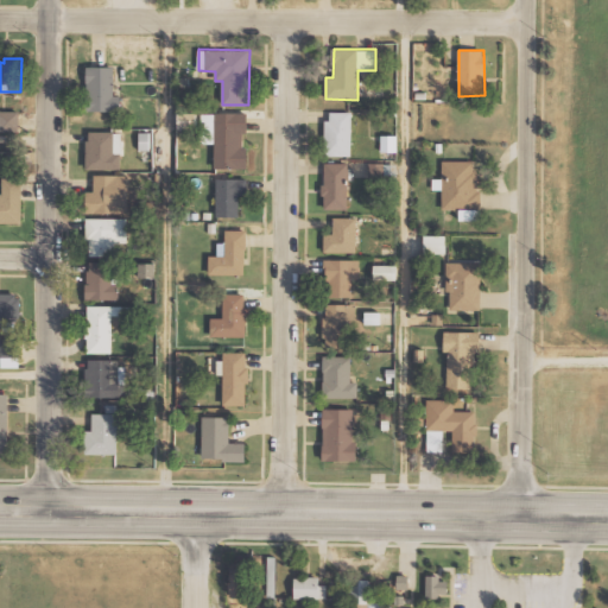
[(87,111),(120,112),(120,95),(114,95),(114,67),(88,67),(87,111)]
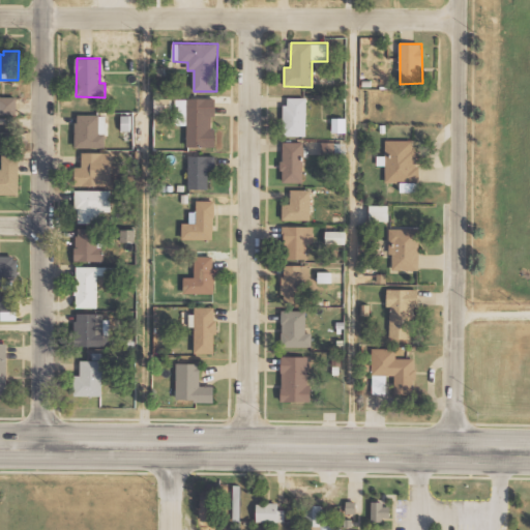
[(1,114),(17,115),(17,97),(1,96),(1,114)]
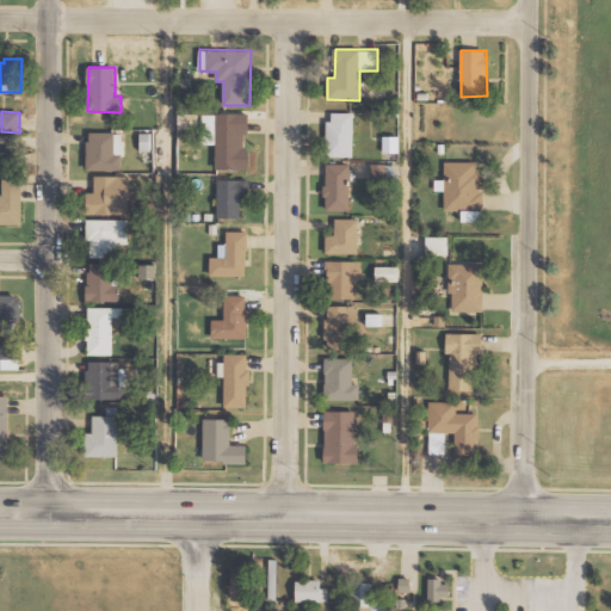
[(355,112),(328,112),(328,156),(353,156),(355,112)]
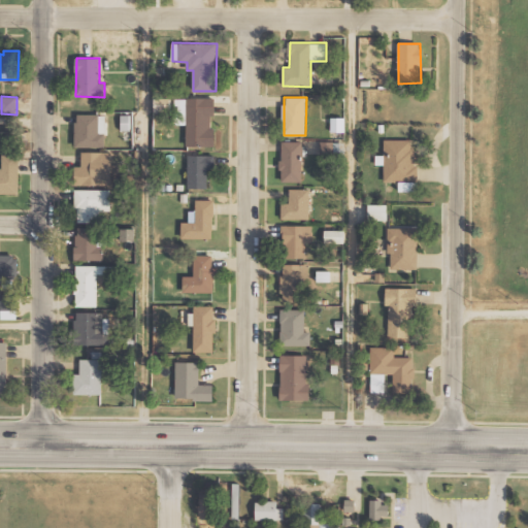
[(171,98),(155,98),(155,111),(171,111),(171,98)]
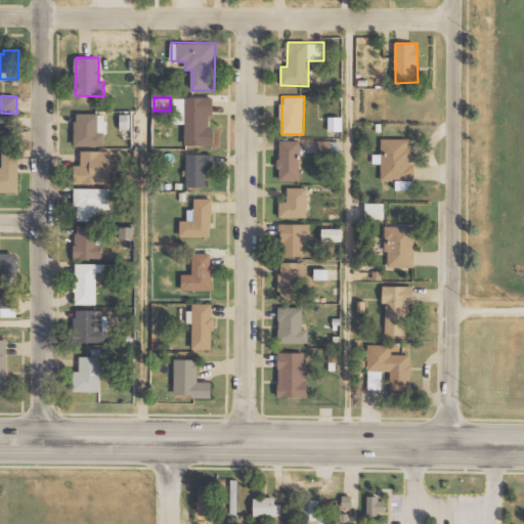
[(174,124),(185,124),(185,145),(212,145),(212,115),(214,115),(213,97),(173,98),(174,124)]
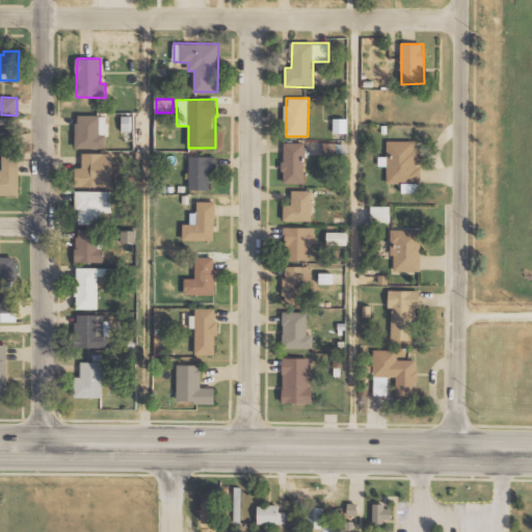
[(76,149),(107,149),(107,115),(77,115),(76,149)]
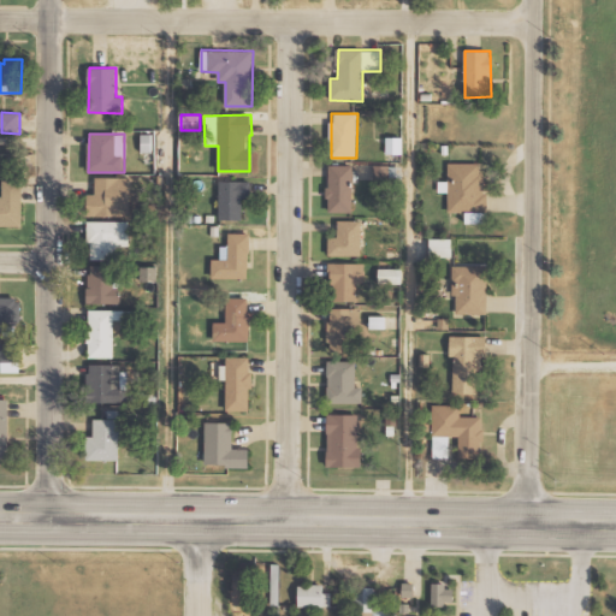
[(385,154),(402,154),(402,137),(386,136),(385,154)]
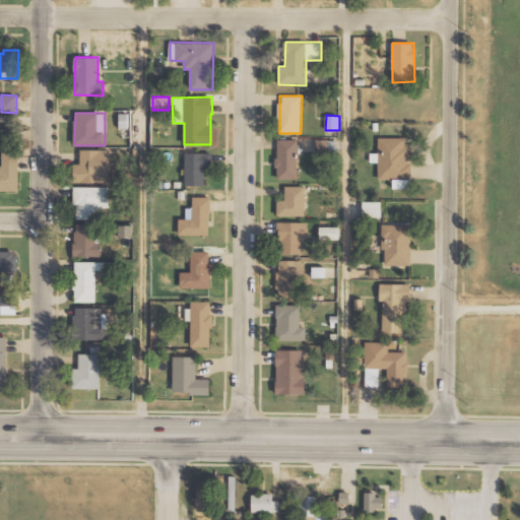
[(393,188),(410,188),(409,137),(378,138),(378,180),(393,179),(393,188)]
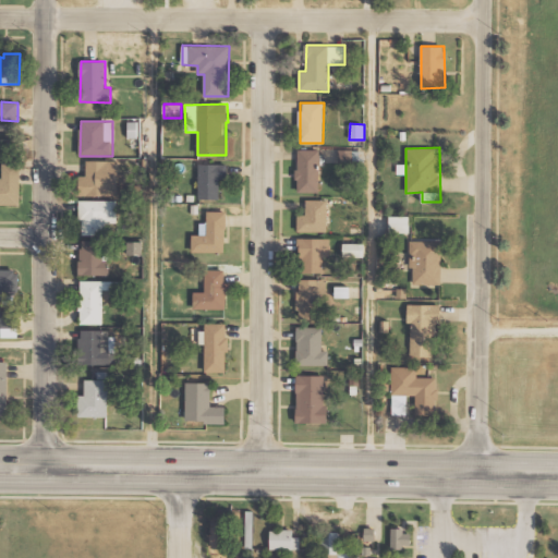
[(320,192),(319,149),(298,149),(298,192),(320,192)]
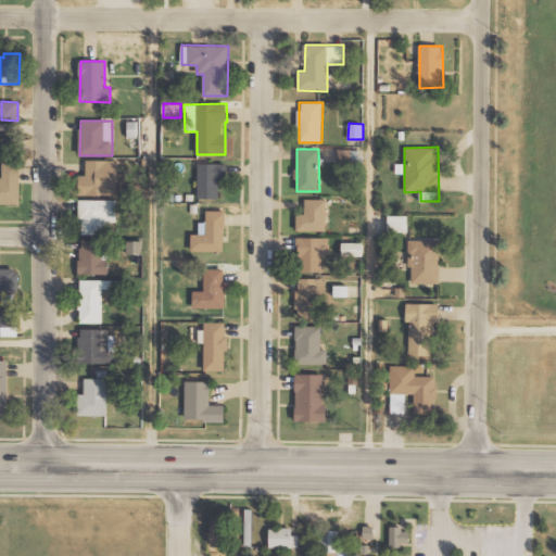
[(79,194),(118,196),(118,161),(86,160),(86,175),(79,175),(79,194)]
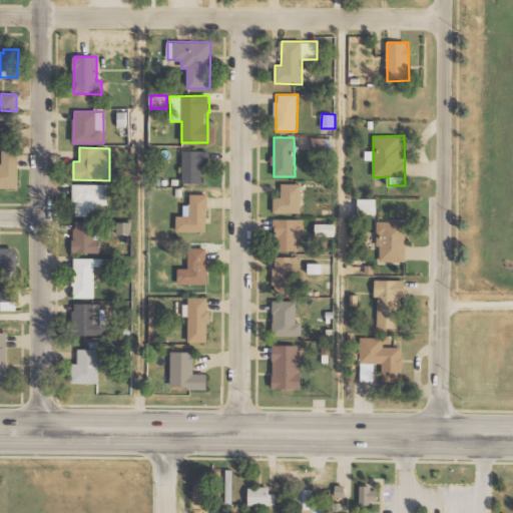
[(0,188),(18,188),(19,150),(3,150),(2,165),(0,164),(0,188)]
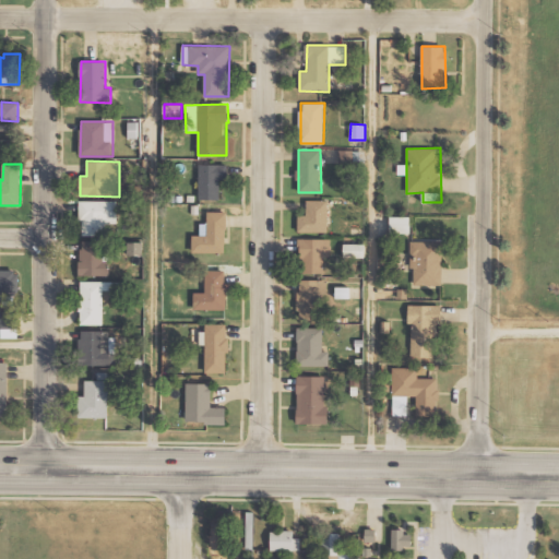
[(199,199),(219,200),(221,178),(227,178),(227,164),(200,164),(199,199)]
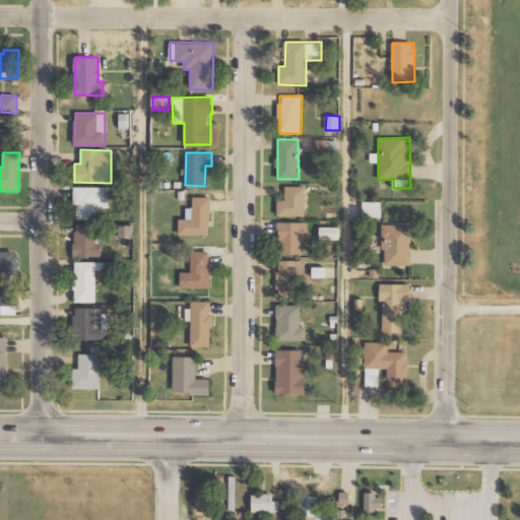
[(277,216),(306,215),(306,186),(285,186),(285,200),(277,200),(277,216)]
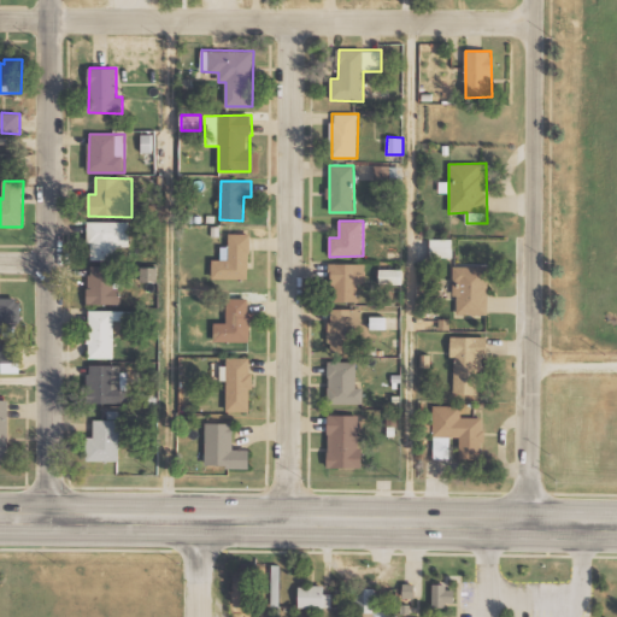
[(129,222),(89,222),(88,260),(117,260),(117,247),(129,247),(129,222)]
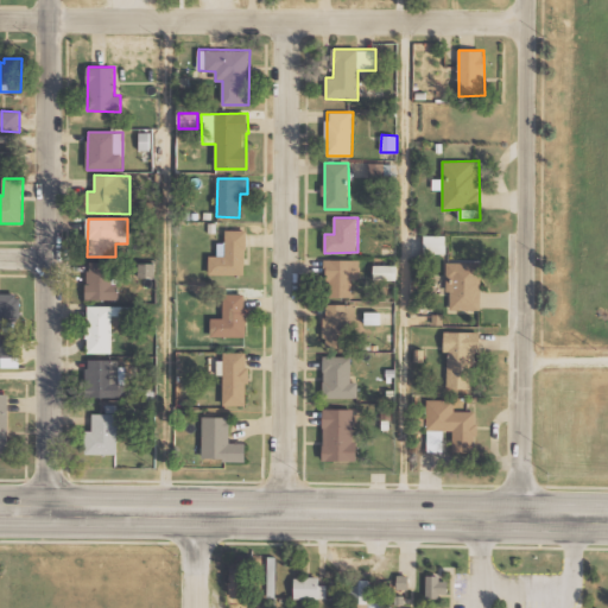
[(209,274),(246,276),(247,230),(226,230),(226,244),(217,244),(217,257),(210,257),(209,274)]
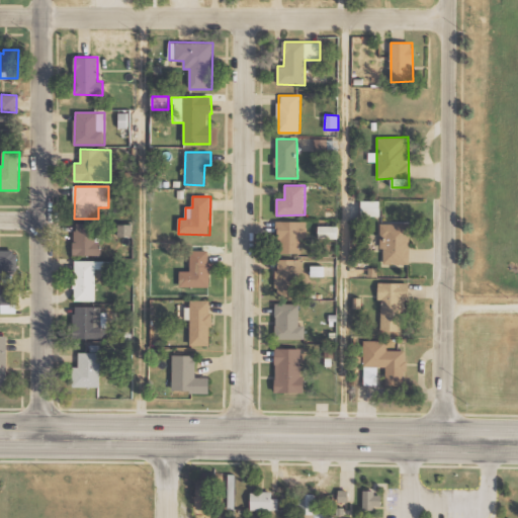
[(380,200),(361,200),(361,216),(380,217),(380,200)]
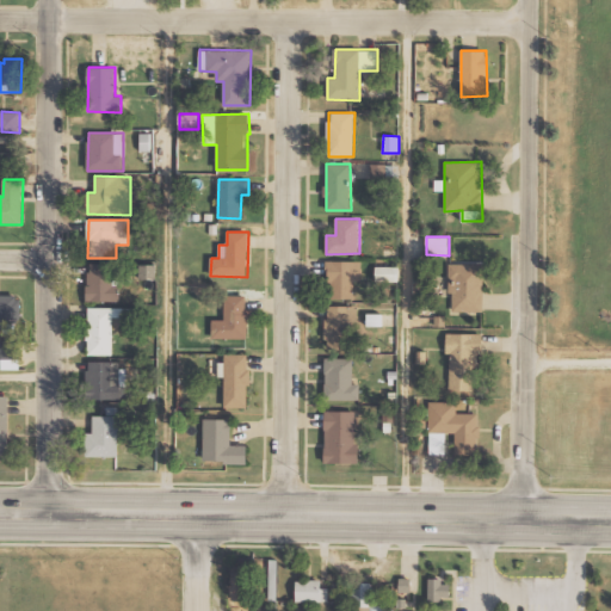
[(329,298),(355,298),(355,281),(362,279),(362,260),(329,261),(329,298)]
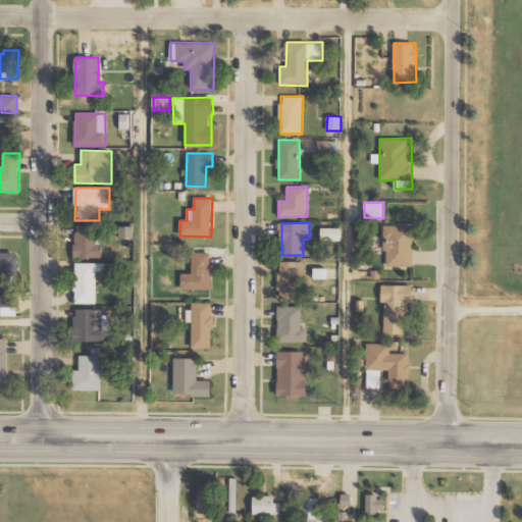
[(102,257),(102,224),(74,225),(74,258),(102,257)]
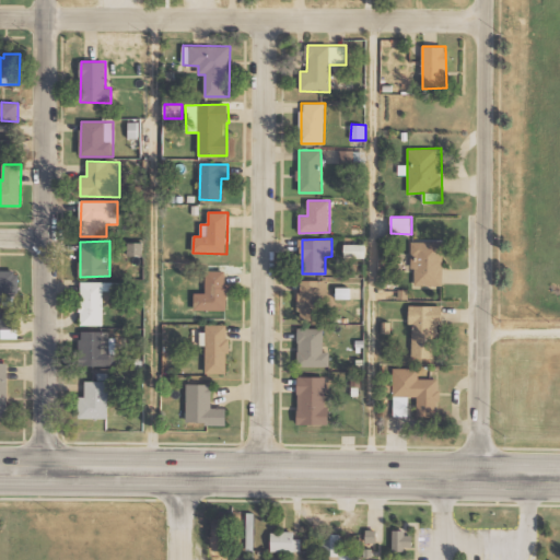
[(143,242),(128,242),(128,256),(143,256),(143,242)]
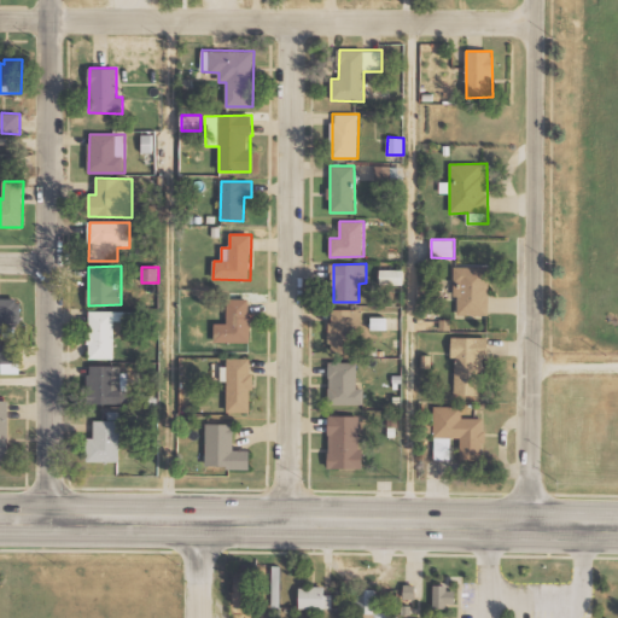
[(458,315),(489,315),(489,267),(454,267),(454,297),(459,297),(458,315)]
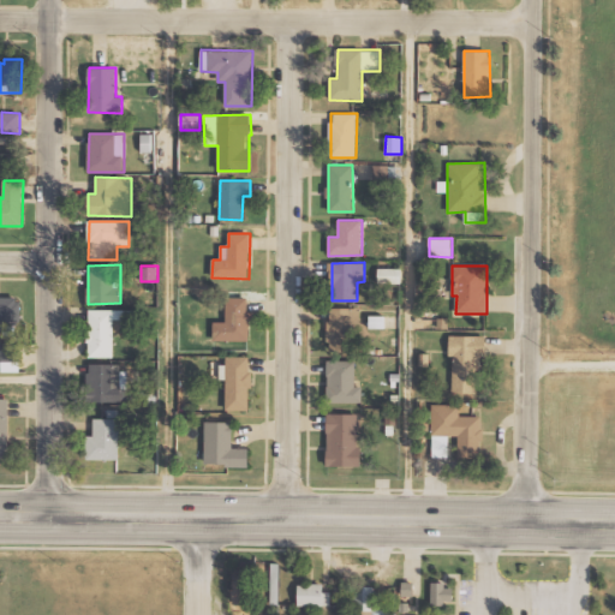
[(401,284),(401,268),(378,268),(378,284),(401,284)]
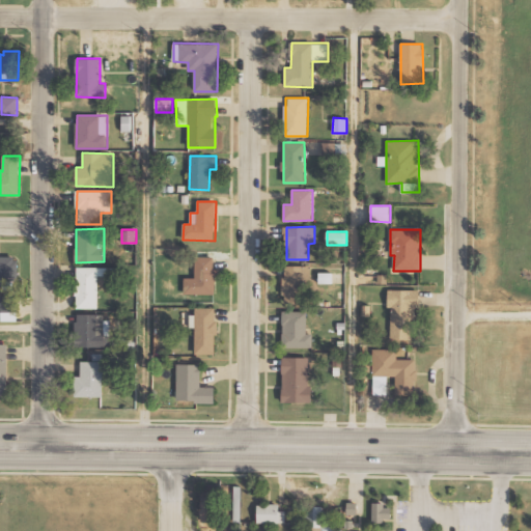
[(215,295),(216,257),(195,256),(195,278),(185,278),(185,294),(215,295)]
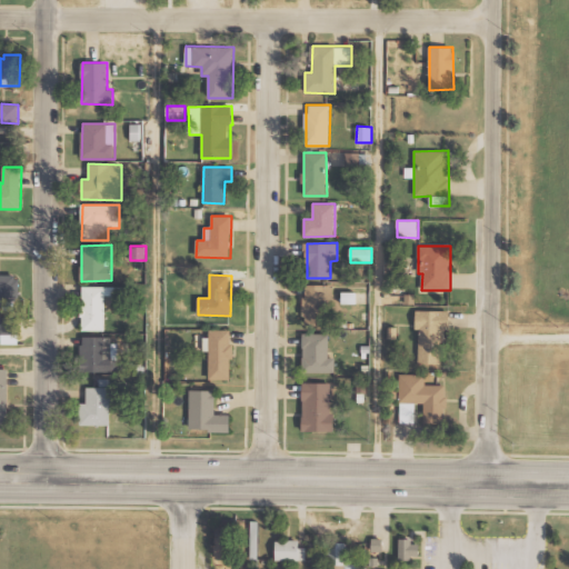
[(303,318),(310,318),(309,327),(326,327),(327,303),(332,303),(332,285),(305,285),(303,318)]
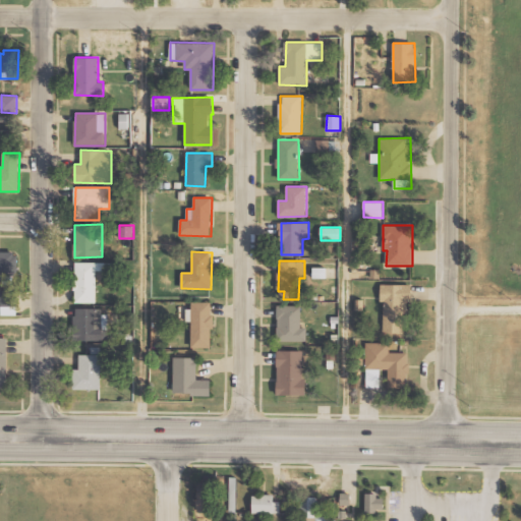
[(97,270),(118,270),(118,263),(75,262),(74,302),(96,303),(97,270)]
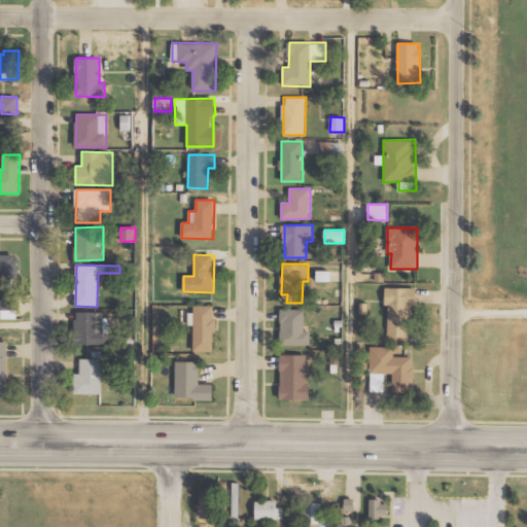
[(330,271),(317,271),(317,281),(330,282),(330,271)]
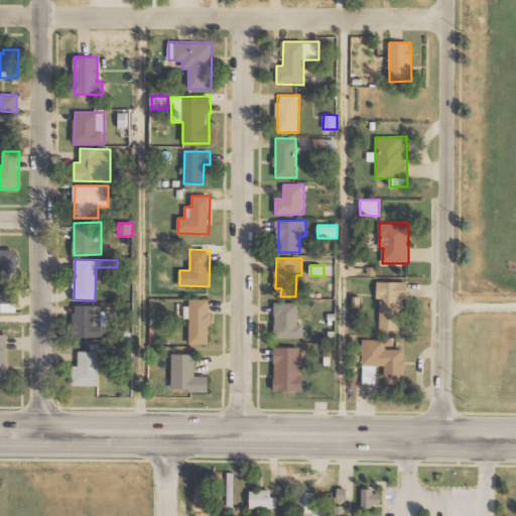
[(380,330),(399,330),(399,299),(408,298),(407,281),(377,281),(377,298),(380,298),(380,330)]
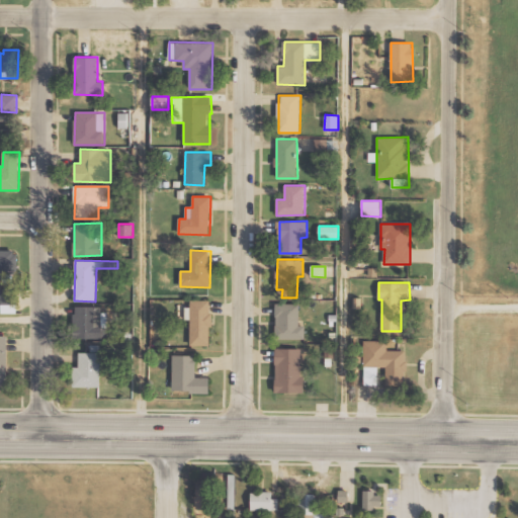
[(17,288),(0,288),(1,314),(17,313),(17,288)]
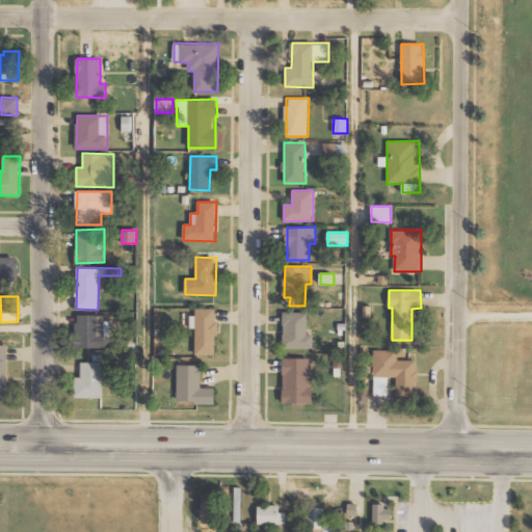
[(216,308),(192,309),(192,328),(195,328),(195,355),(217,354),(216,308)]
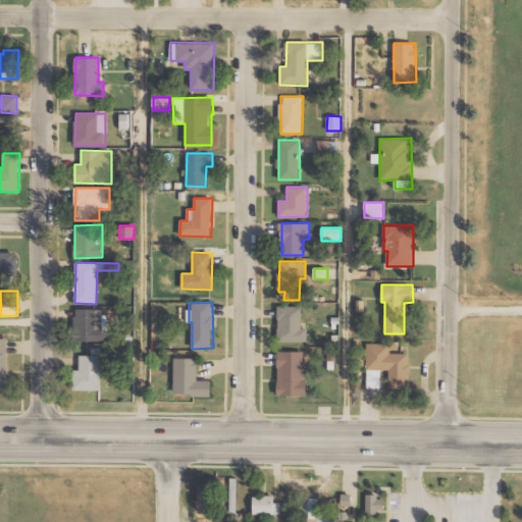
[(307,342),(307,328),(302,328),(302,306),(277,306),(278,342),(307,342)]
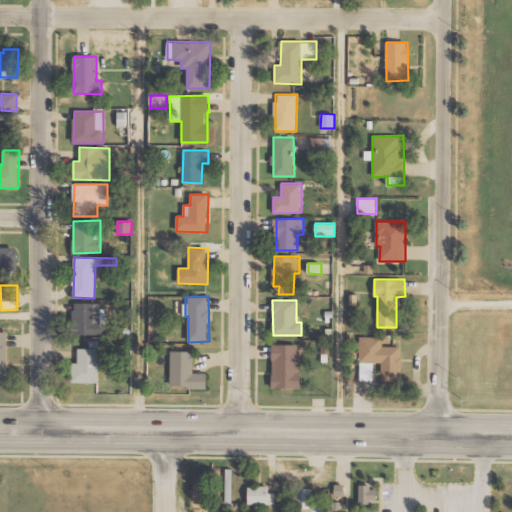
[(101,303),(73,303),(72,334),(105,334),(105,323),(100,323),(101,303)]
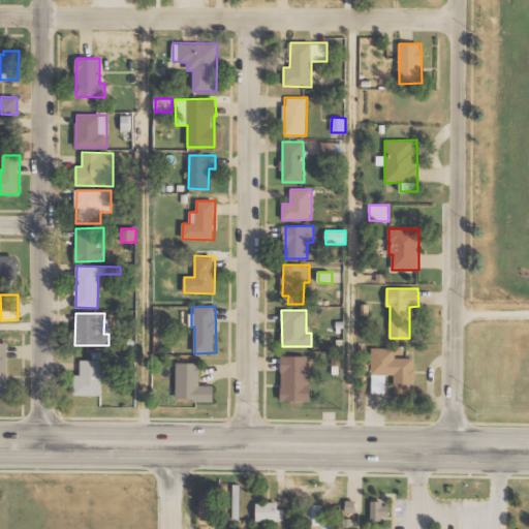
[(414,394),(414,359),(396,358),(396,348),(372,348),(372,394),(386,394),(386,374),(395,374),(395,394),(414,394)]
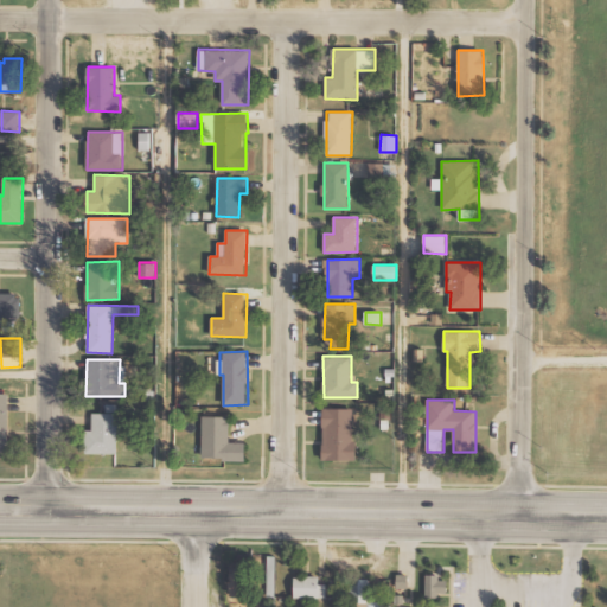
[(353,408),(323,409),(323,461),(355,460),(353,408)]
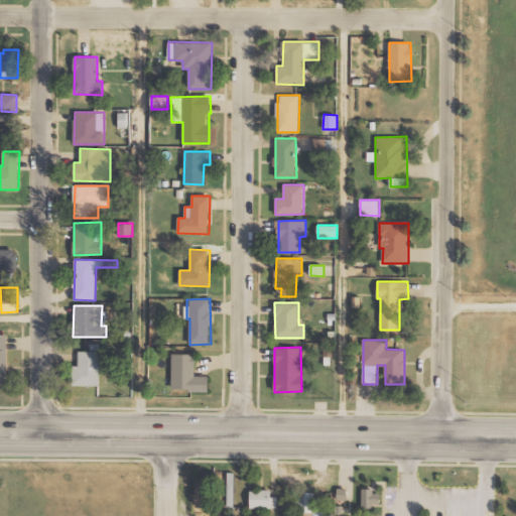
[(73,365),(73,386),(100,385),(99,351),(79,351),(79,365),(73,365)]
